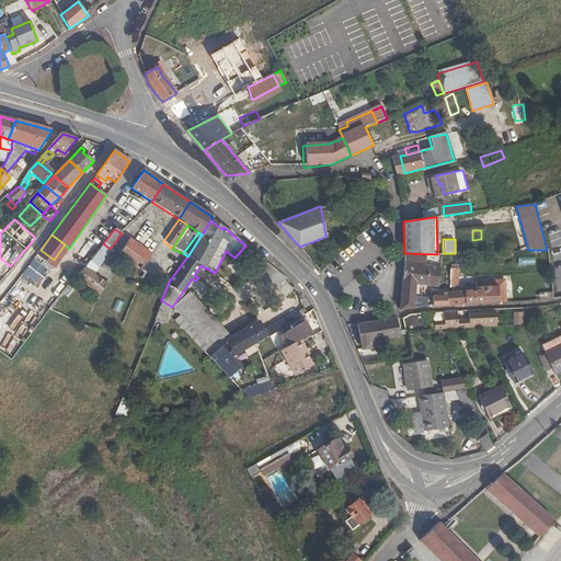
[(83,268),(93,273),(110,249),(103,243),(83,268)]
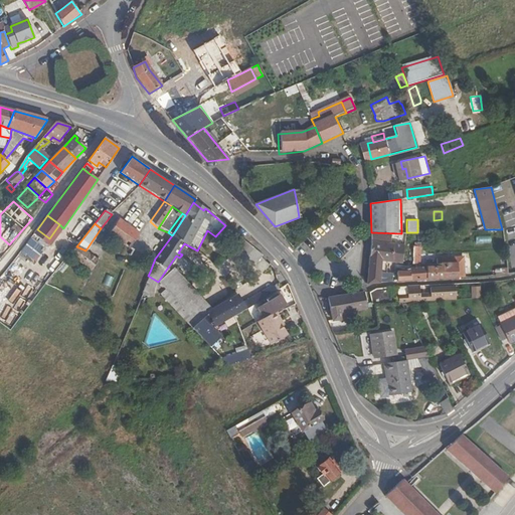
[(120,250),(131,254),(133,248),(143,234),(118,224),(107,238),(123,245),(120,250)]
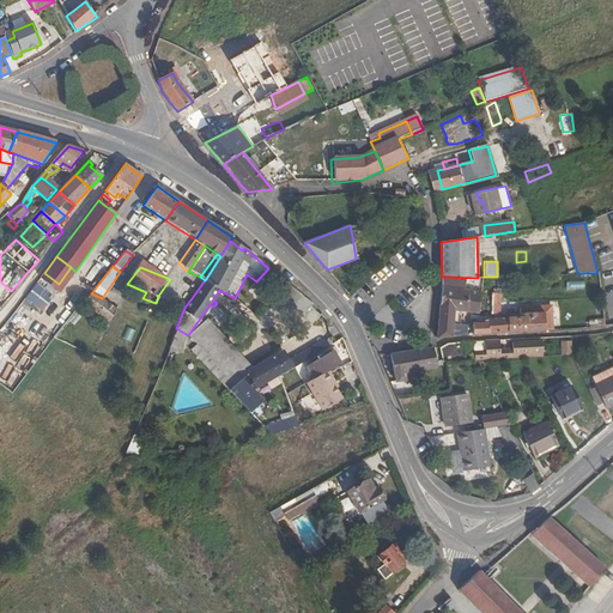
[(466,278),(442,277),(442,293),(437,338),(466,335),(467,326),(453,326),(453,311),(465,311),(478,313),(477,292),(465,291),(466,278)]
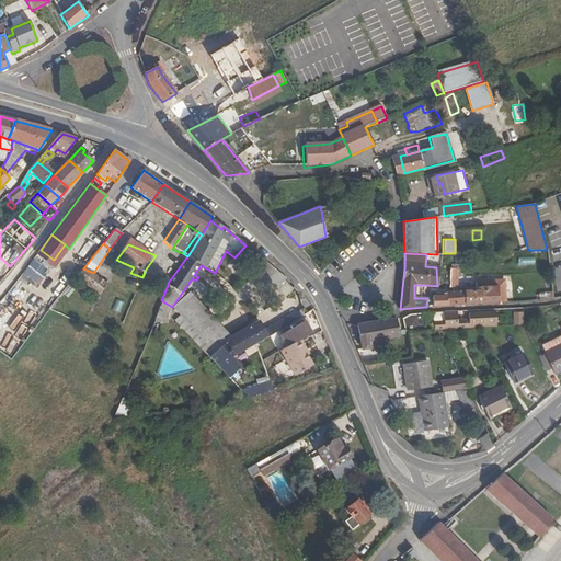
[(37,285),(48,271),(42,266),(45,261),(35,254),(22,273),(37,285)]
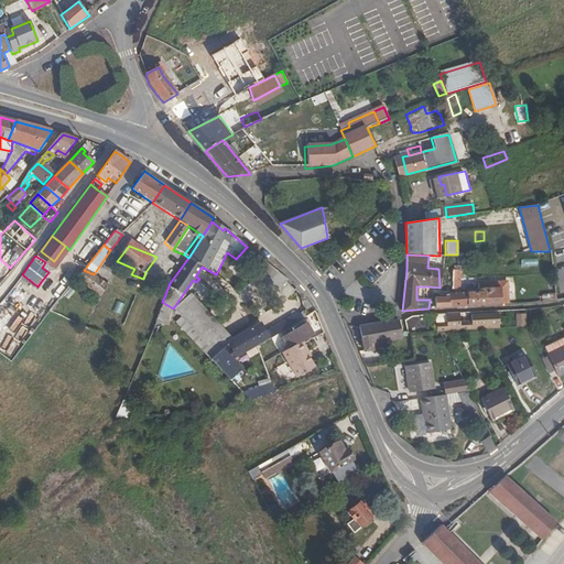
[(444,256),(440,256),(438,256),(438,269),(444,269),(451,269),(459,270),(459,256),(444,256)]
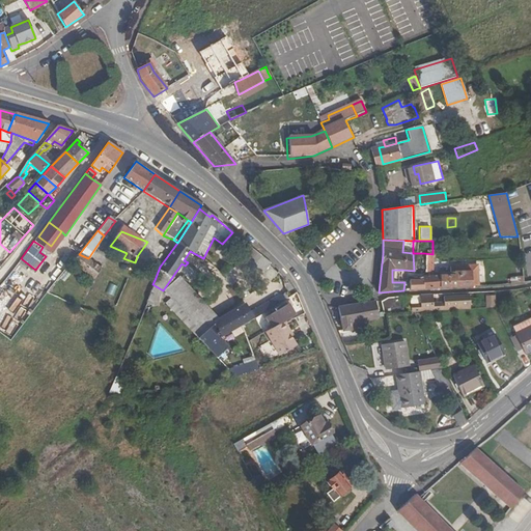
[(270,281),(277,273),(270,266),(271,263),(246,243),(236,254),(270,281)]
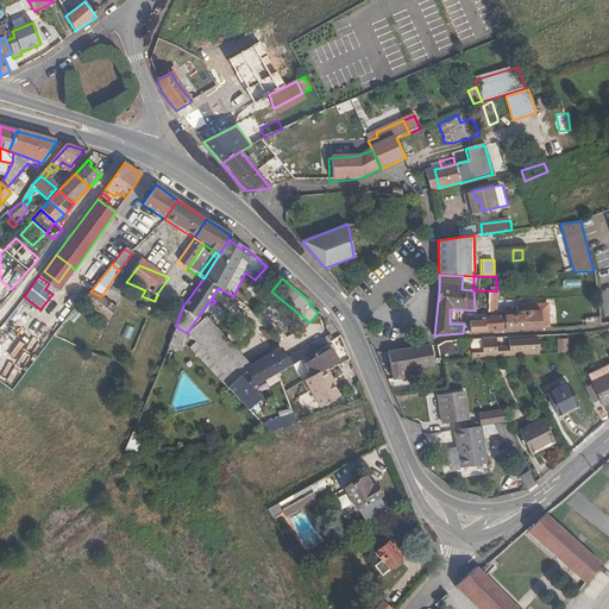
[(488,301),(487,290),(479,290),(483,312),(489,312),(488,301)]
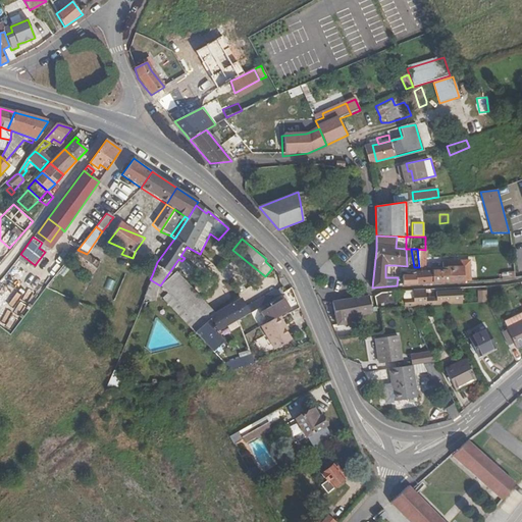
[(425,258),(425,250),(417,249),(418,258),(425,258)]
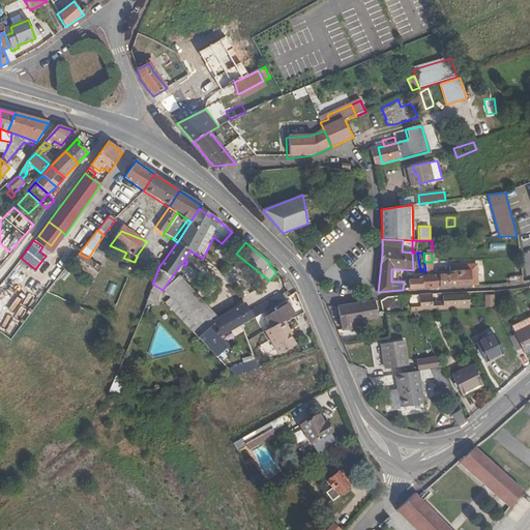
[(93,277),(100,265),(88,258),(79,254),(72,261),(70,263),(93,277)]
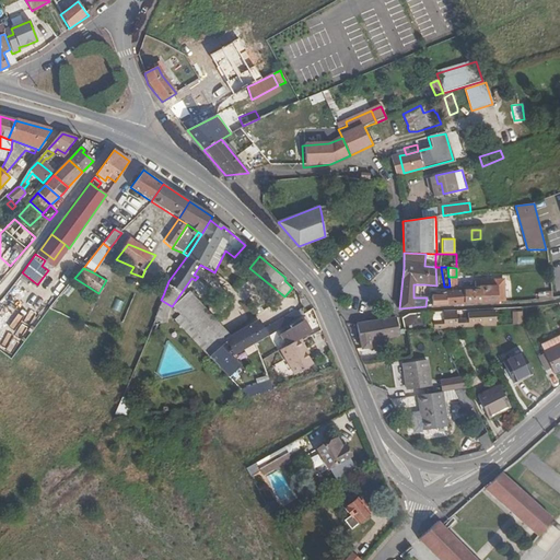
[(475,303),(498,302),(497,291),(497,286),(476,287),(476,290),(474,290),(475,303)]
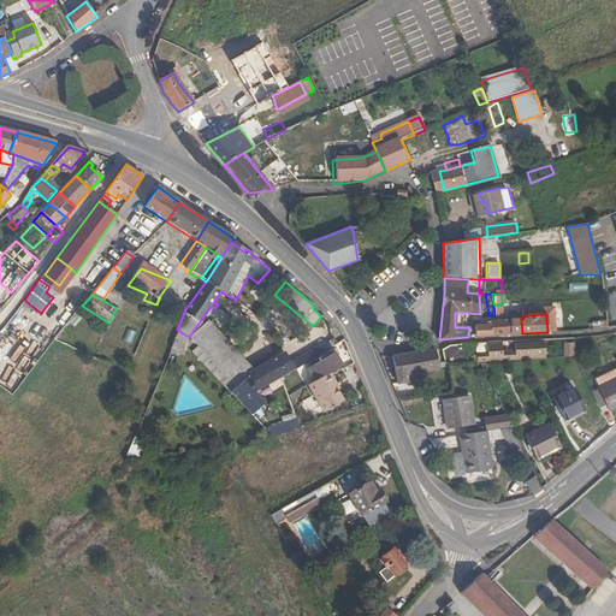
[(511,333),(522,333),(521,319),(523,319),(523,315),(511,317),(510,317),(511,333)]
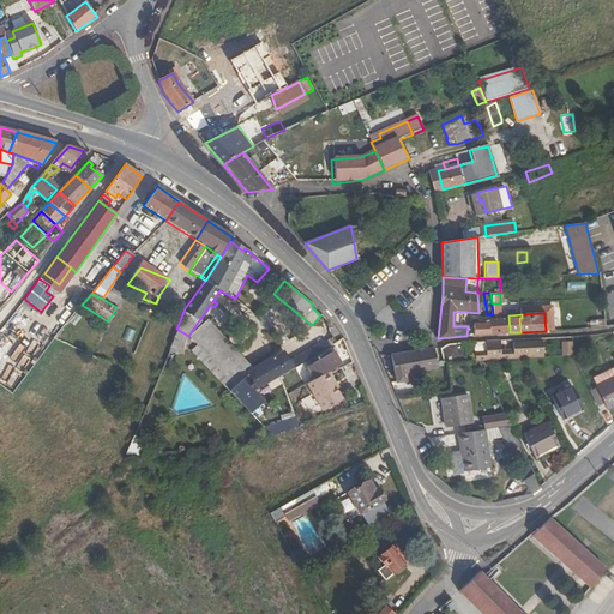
[(510,332),(509,315),(504,315),(504,319),(487,320),(489,333),(501,332),(510,332)]
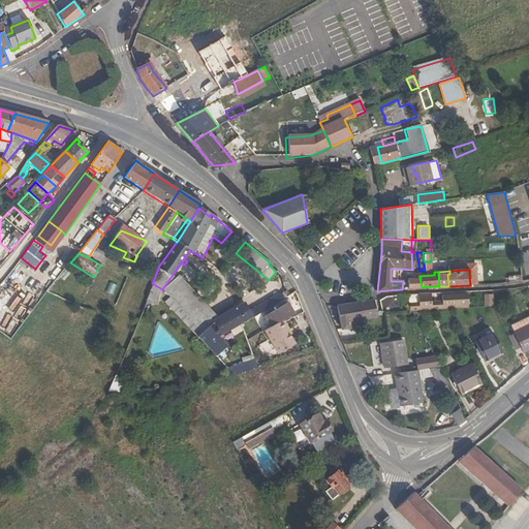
[(170,298),(203,331),(217,317),(215,314),(179,276),(163,290),(170,298)]
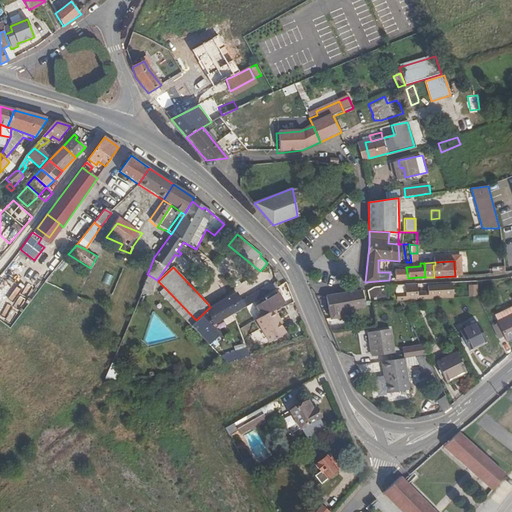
[(394,269),(395,280),(408,278),(406,267),(403,267),(403,268),(394,269)]
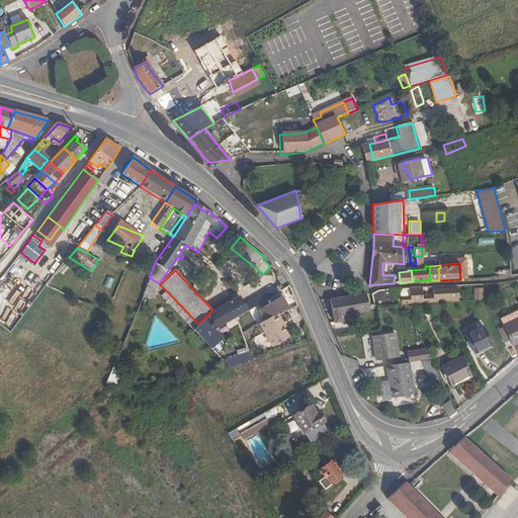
[(149,277),(143,291),(154,296),(159,283),(149,277)]
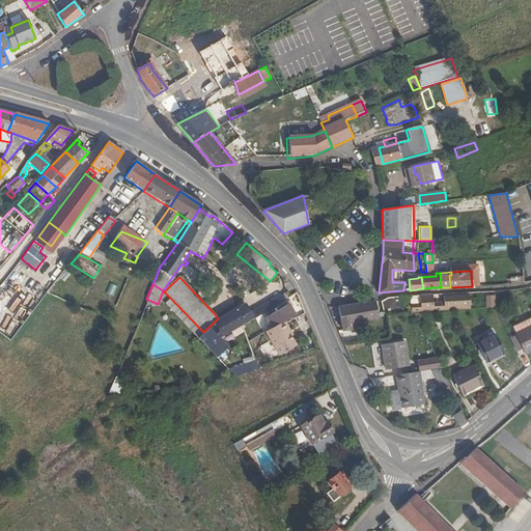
[(290,320),(296,317),(290,307),(292,306),(292,307),(300,304),(296,294),(287,299),(288,300),(272,310),(273,313),(266,317),(272,328),(282,322),(285,320),(288,318),(290,320)]
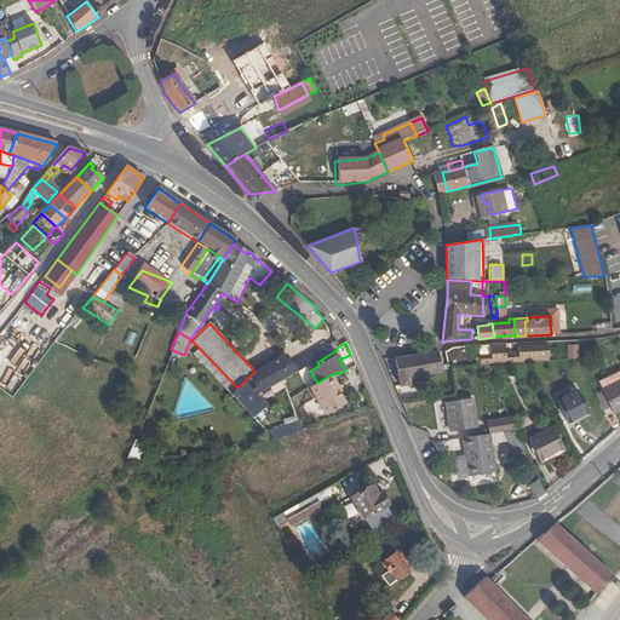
[(486,365),(530,361),(546,360),(545,345),(517,346),(517,352),(505,354),(504,344),(491,344),(491,355),(480,356),(481,365),(486,365)]
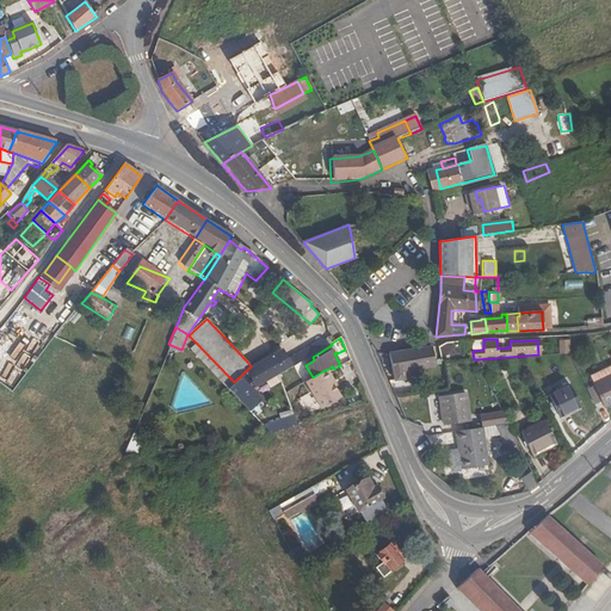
[(569,340),(560,340),(559,352),(568,352),(569,340)]
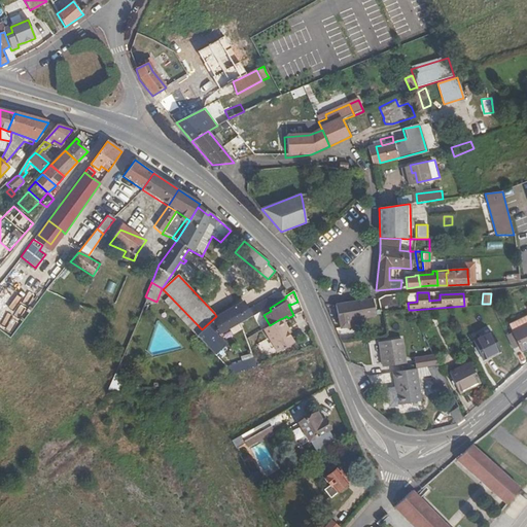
[(379,301),(381,312),(401,311),(399,294),(383,295),(379,301)]
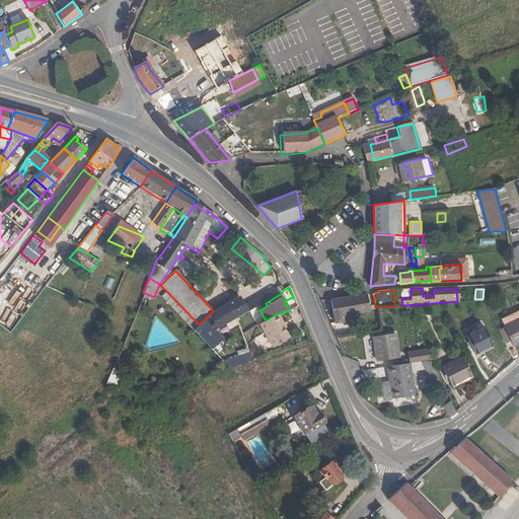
[(161,297),(192,330),(199,324),(167,292),(161,297)]
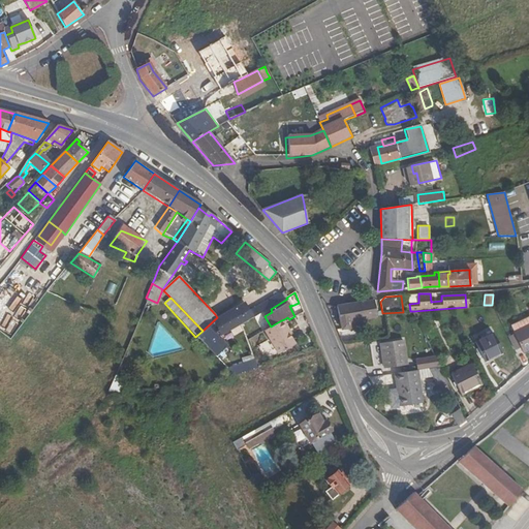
[(266,309),(269,307),(265,300),(252,307),(256,314),(266,309)]
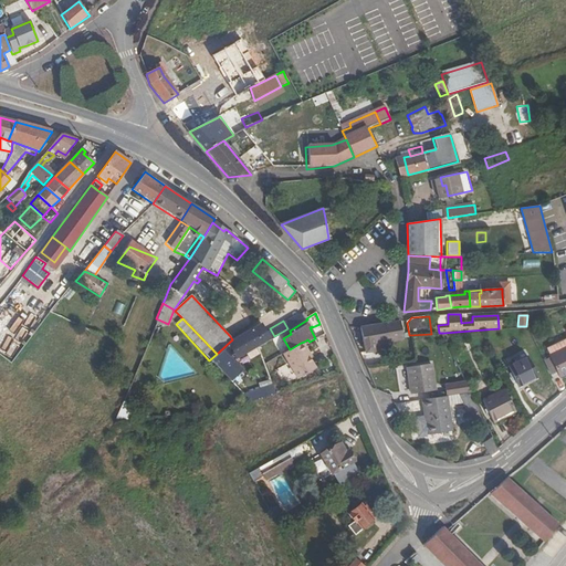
[(396,323),(360,328),(365,353),(369,352),(369,345),(375,345),(402,339),(400,321),(396,323)]
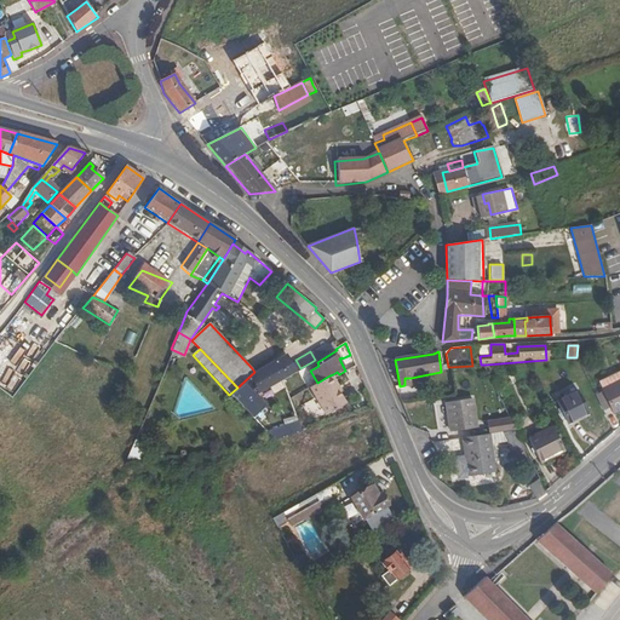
[(229,395),(267,435),(294,409),(269,383),(293,372),(285,356),(254,372),(237,388),(229,395)]
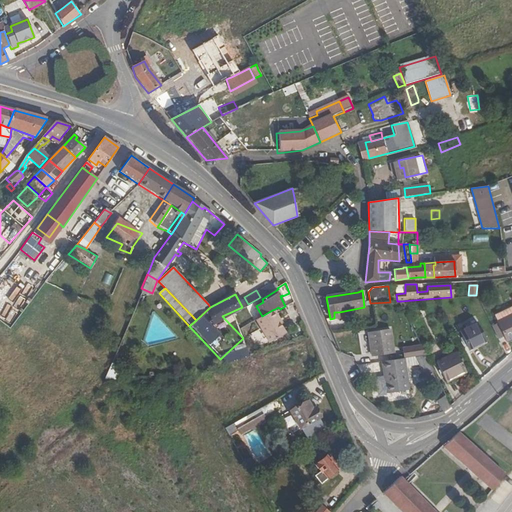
[(504,314),(505,317),(511,313),(511,305),(499,312),(504,312),(504,313),(504,314)]
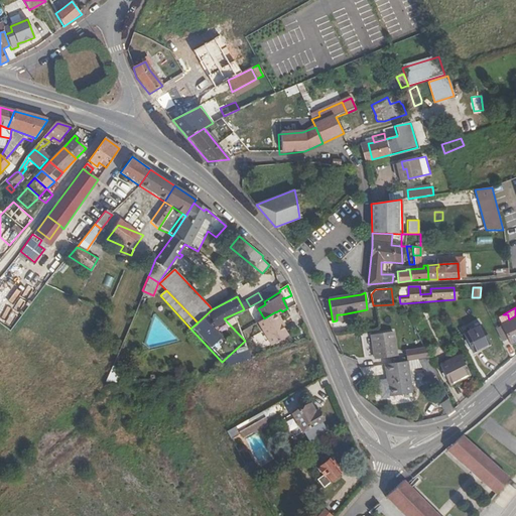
[(274,312),(282,328),(285,326),(278,314),(277,311),(274,312)]
